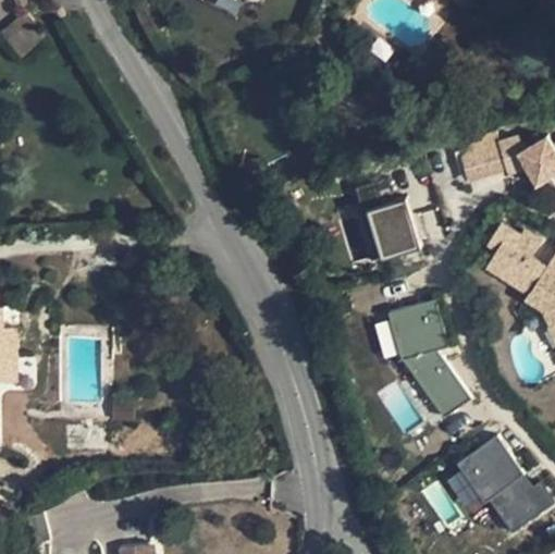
[(45,39),(24,14),(1,34),(22,59),(45,39)]
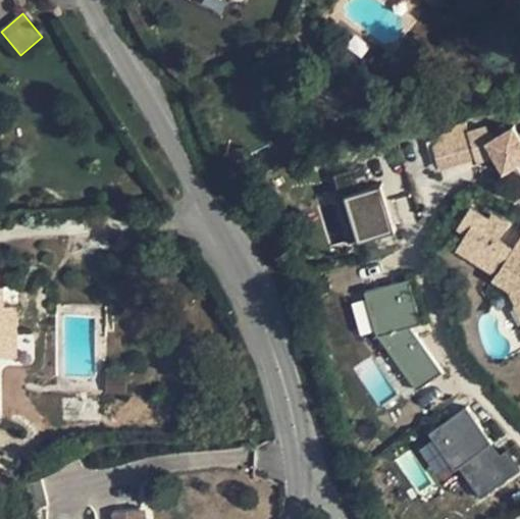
[(508,75),(516,72),(514,64),(505,68),(508,75)]
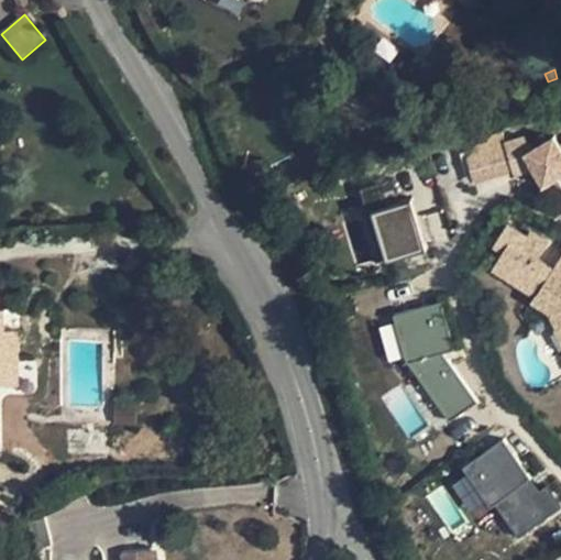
[(465,152),(468,158),(460,161),(468,186),(512,175),(513,178),(535,172),(545,187),(560,177),(560,149),(559,151),(551,139),(523,155),(520,143),(501,147),(497,133),(471,139),(465,152)]
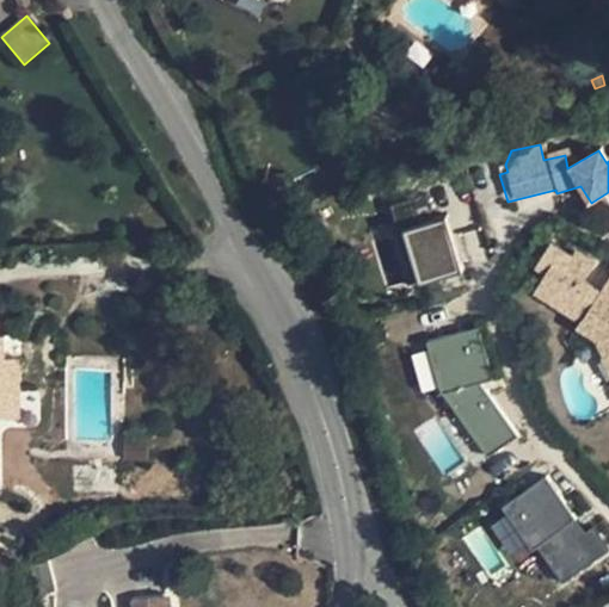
[(443,218),(401,230),(417,285),(459,273),(443,218)]
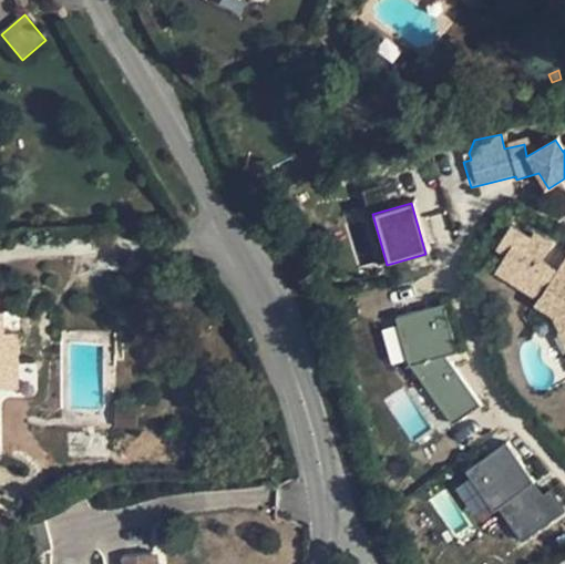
[(494,273),(537,300),(534,306),(553,317),(561,334),(564,331),(564,257),(555,273),(541,265),(551,248),(531,236),(528,241),(509,228),(496,249),(505,255),(494,273)]
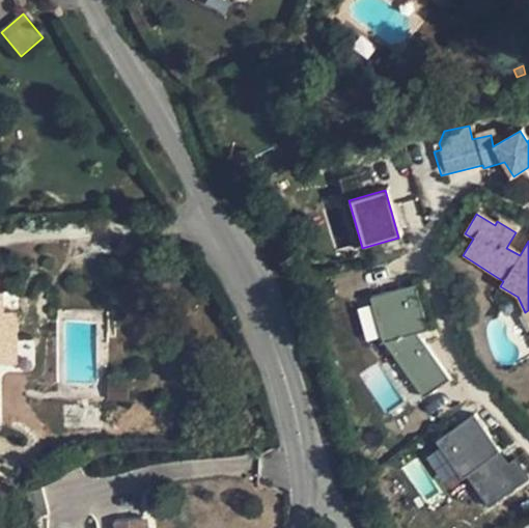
[(412,287),(367,298),(378,344),(409,337),(422,334),(412,287)]
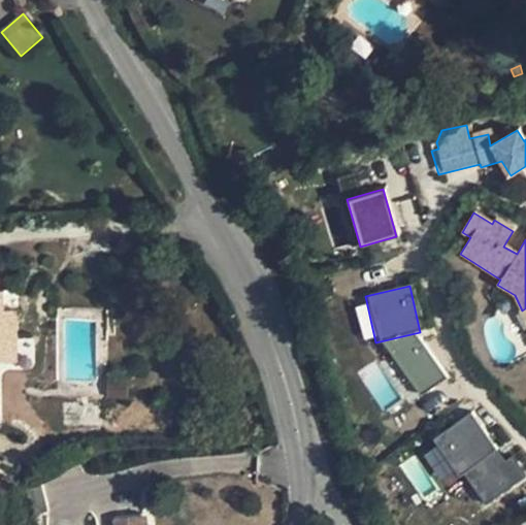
[(0,363),(9,364),(10,337),(3,337),(3,310),(3,292),(0,291),(0,363)]
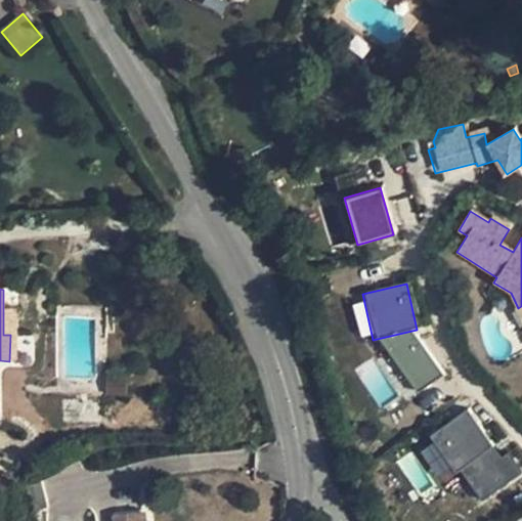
[(3,308),(3,335),(10,335),(16,335),(16,309),(3,308)]
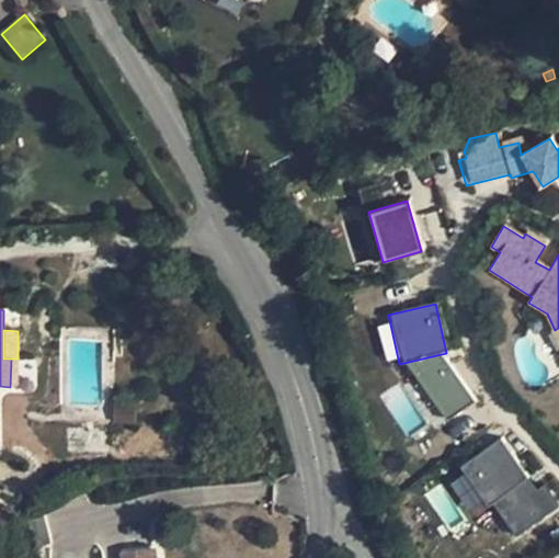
[(399,364),(443,422),(469,405),(432,356),(399,364)]
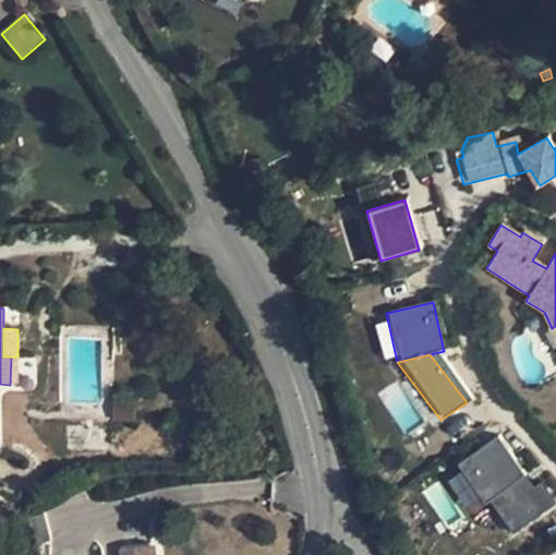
[(493,438),(454,463),(480,504),(486,498),(519,477),(493,438)]
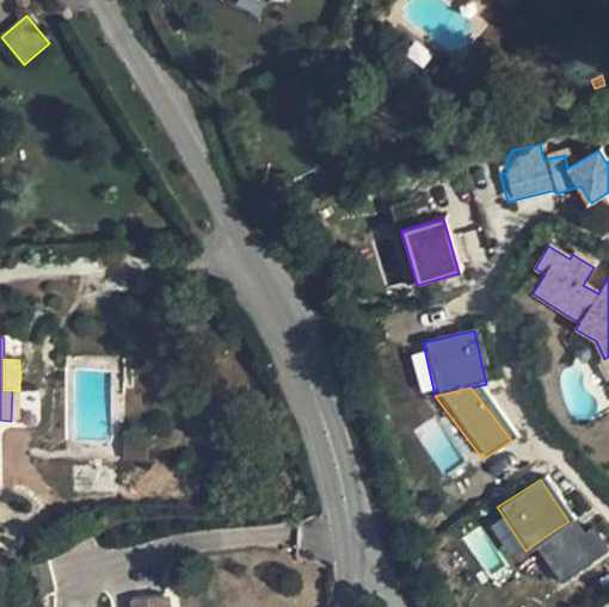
[(568,521),(533,545),(559,584),(604,555),(589,531),(579,537),(568,521)]
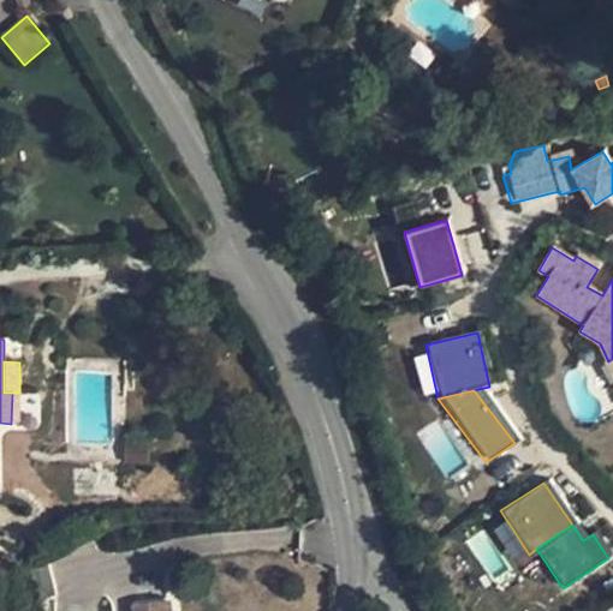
[(45,559),(13,576),(22,610),(30,610),(54,597),(45,559)]
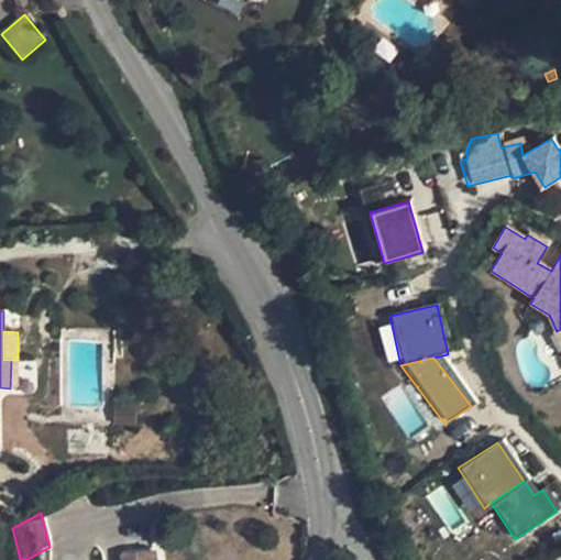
[(152,559),(151,550),(119,555),(120,559),(152,559)]
